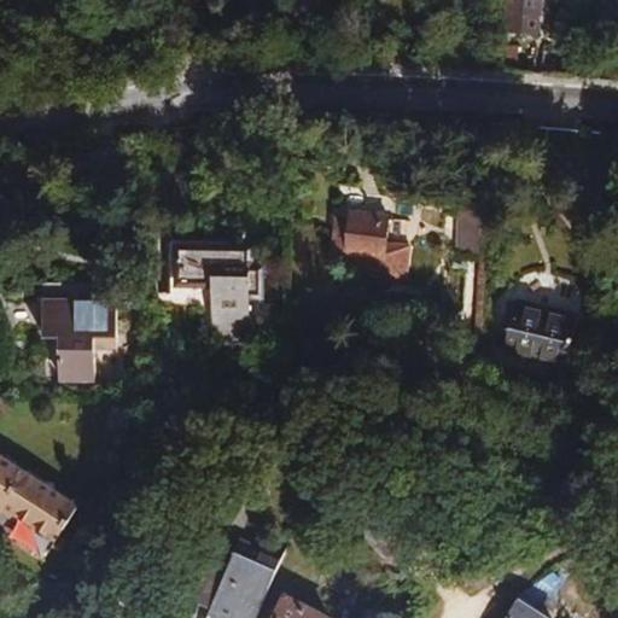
[(501,0),(501,11),(538,15),(540,0),(501,0)]
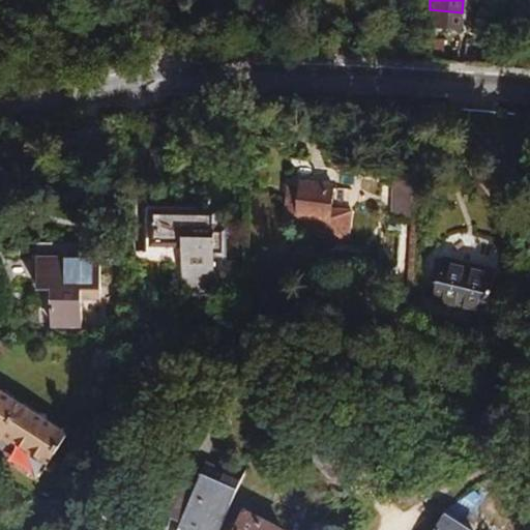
[(425,62),(442,64),(443,39),(428,38),(425,62)]
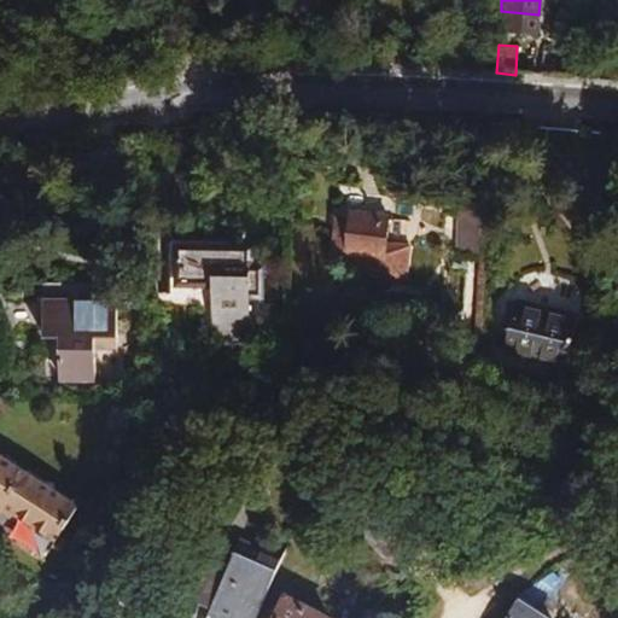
[(478,207),(456,205),(455,252),(476,255),(478,207)]
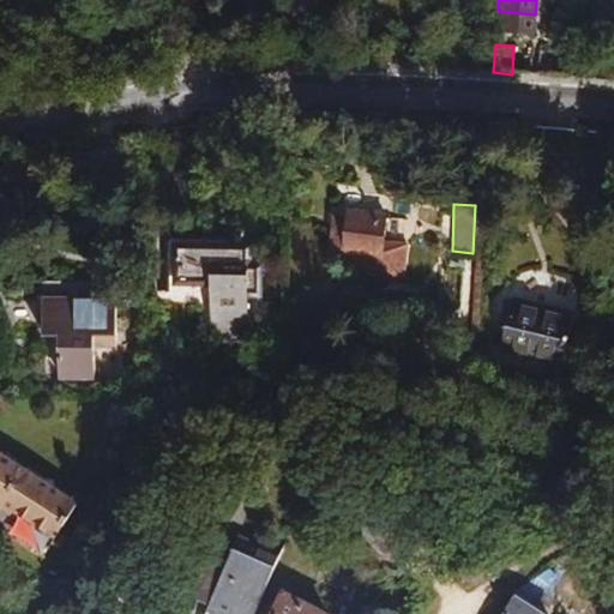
[(401,281),(405,235),(389,233),(390,212),(335,208),(330,260),(361,263),(360,277),(401,282),(401,281)]
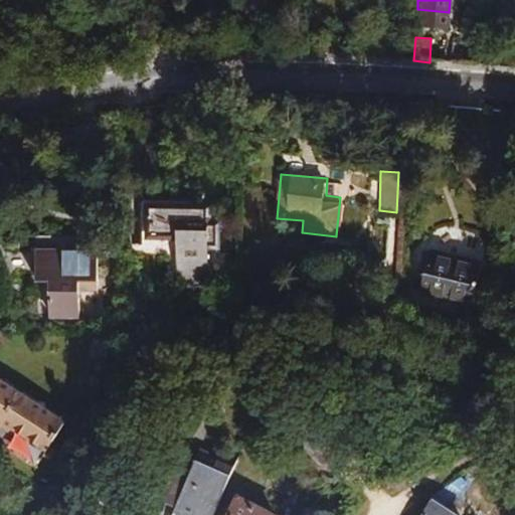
[(218,224),(208,224),(208,218),(208,217),(208,216),(208,215),(208,214),(207,214),(207,212),(206,212),(206,211),(205,210),(204,210),(203,209),(202,208),(201,208),(200,208),(149,206),(148,236),(178,237),(177,284),(207,285),(207,246),(217,246),(218,224)]
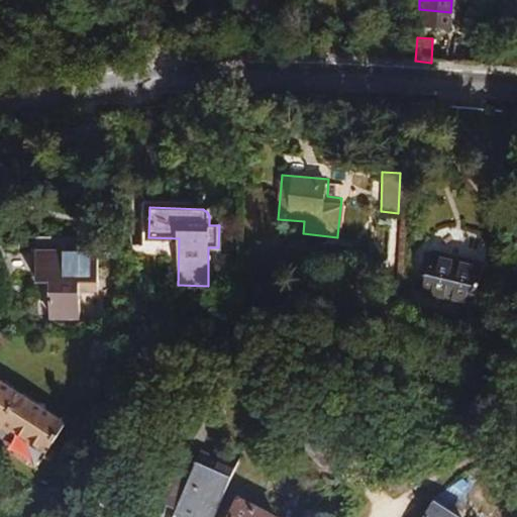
[(100,246),(100,236),(38,236),(38,246),(100,246)]
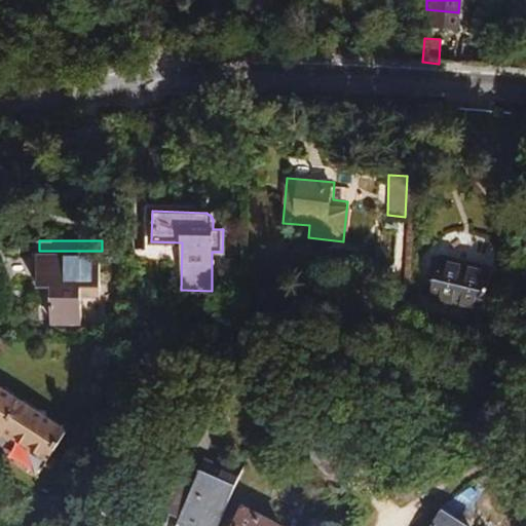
[(102,256),(37,256),(37,324),(86,324),(86,283),(86,272),(102,272),(102,256)]
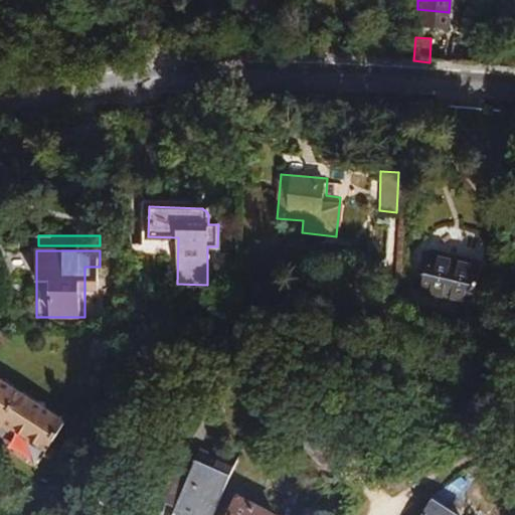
[(430,250),(419,295),(475,307),(485,264),(430,250)]
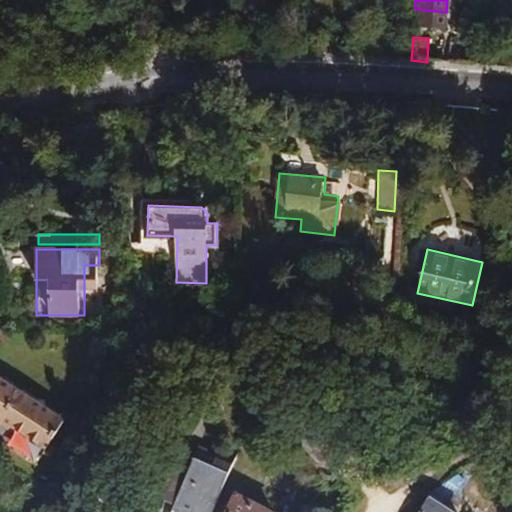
[(99,275),(99,265),(84,265),(84,275),(99,275)]
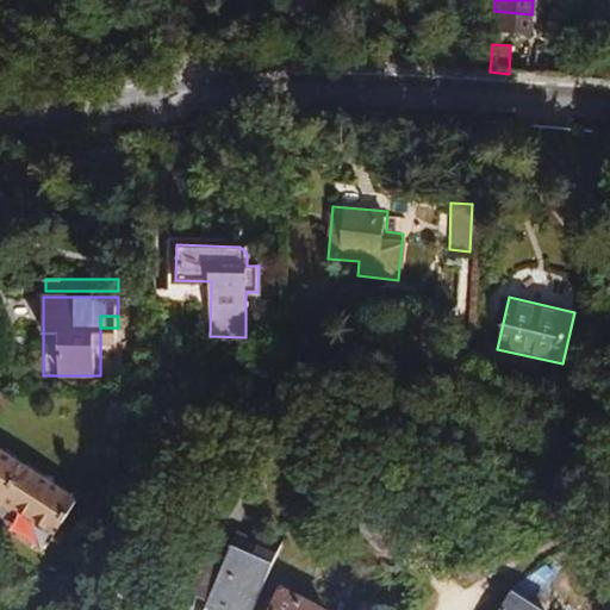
[(129,414),(113,409),(107,430),(122,435),(129,414)]
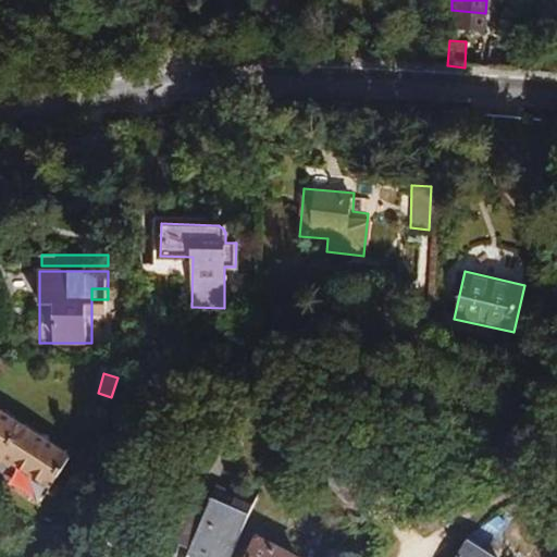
[(51,487),(72,457),(0,410),(0,462),(1,463),(4,458),(51,487)]
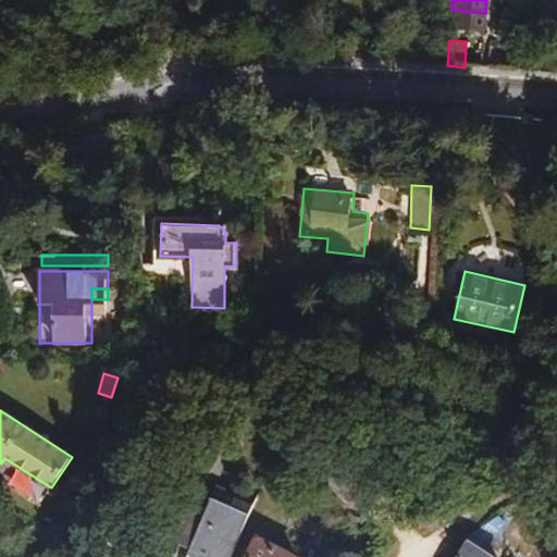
[(175,543),(188,549),(215,485),(202,480),(175,543)]
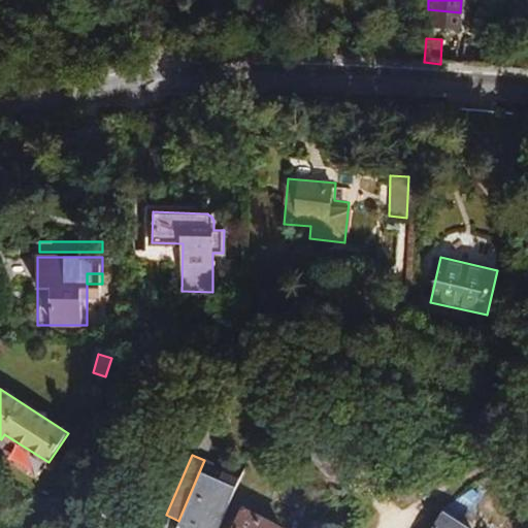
[(178,521),(177,523),(188,527),(218,527),(241,475),(204,460),(178,521)]
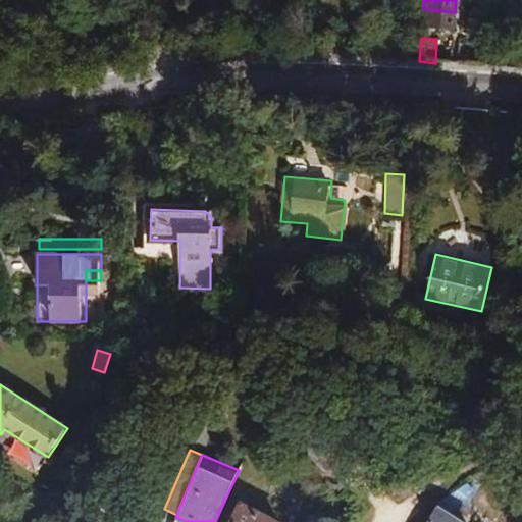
[(434,502),(441,507),(455,515),(457,511),(471,482),(465,478),(434,502)]
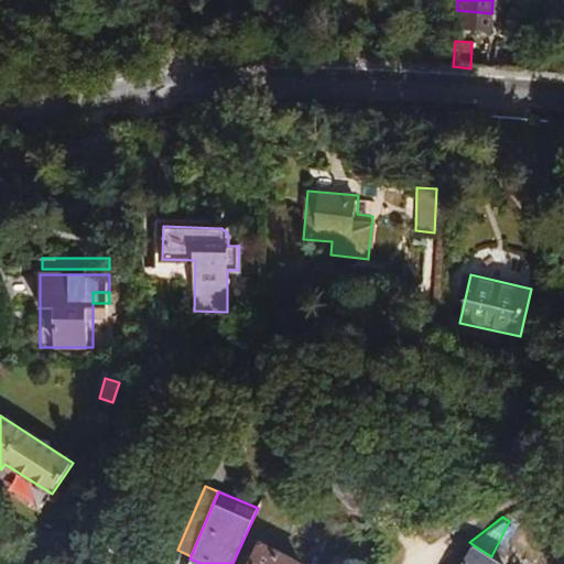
[(305,563),(306,563),(261,542),(250,563),(305,563)]
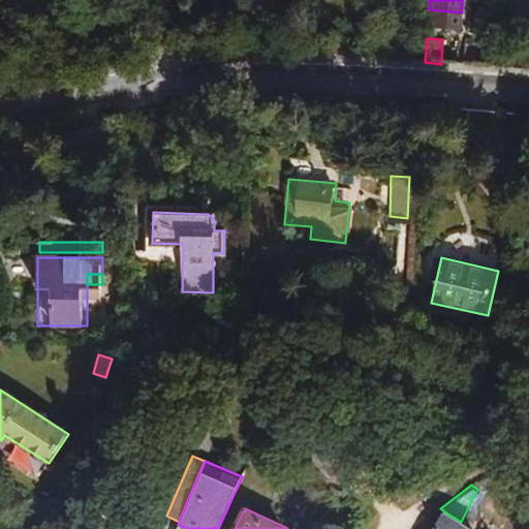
[(447,514),(437,528),(471,528),(467,526),(461,522),(447,514)]
